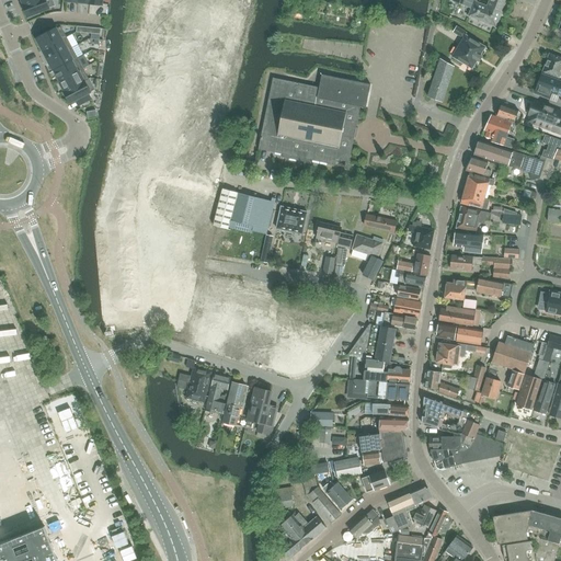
[(36,0),(23,6),(29,16),(48,9),(45,0),(36,0)]
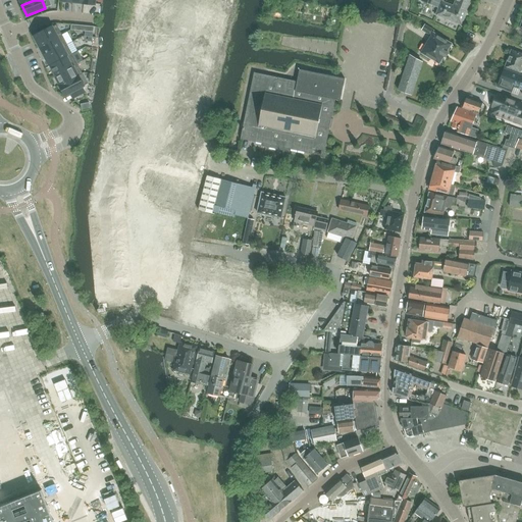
[(169,0),(155,0),(156,14),(170,14),(169,0)]
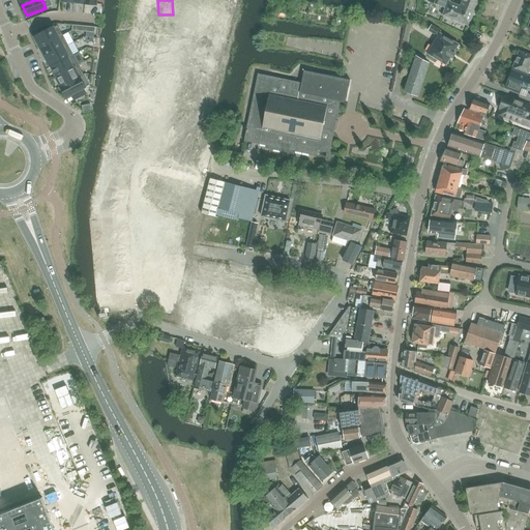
[(186,0),(172,0),(173,15),(187,13),(186,0)]
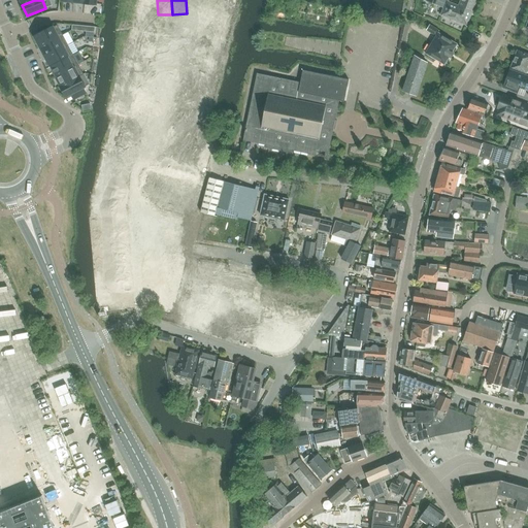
[(206,0),(207,6),(226,6),(226,12),(237,13),(238,5),(229,5),(228,0),(206,0)]
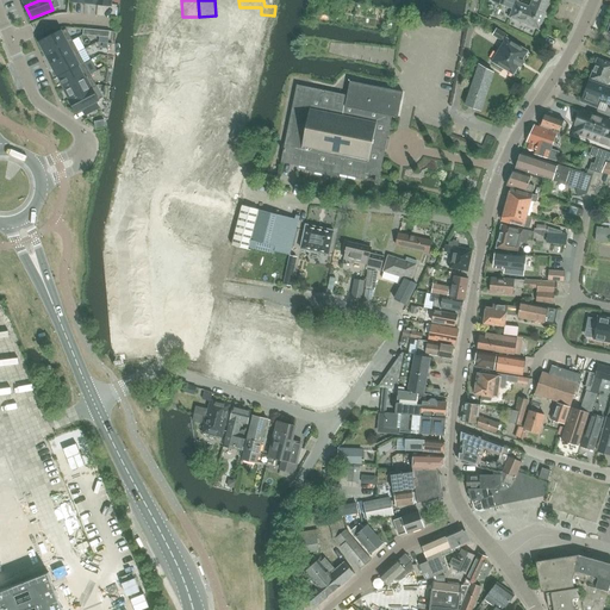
[(531,0),(530,7),(546,13),(551,0),(531,0)]
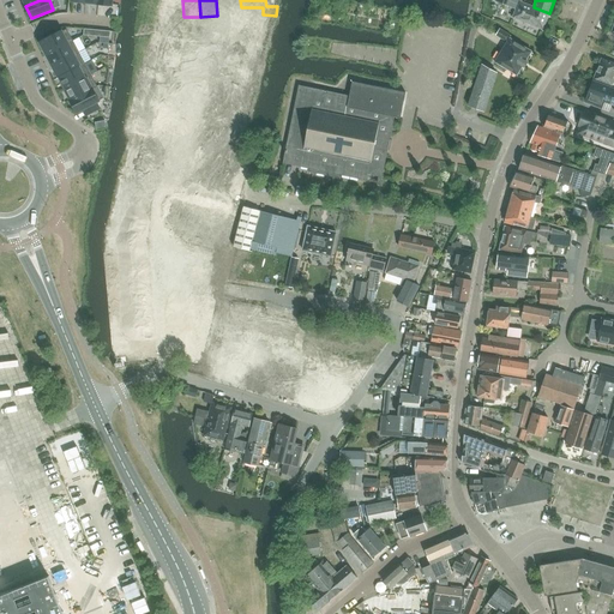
[(549,13),(534,7),(519,1),(513,17),(543,29),(549,13)]
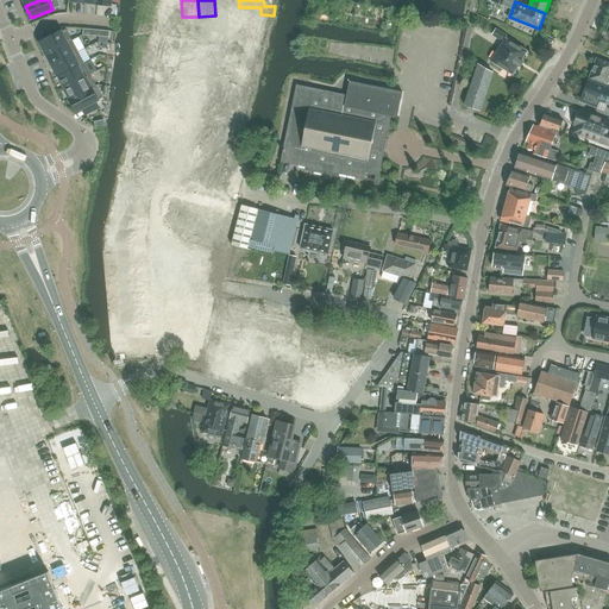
[(238,24),(236,41),(259,44),(263,27),(238,24)]
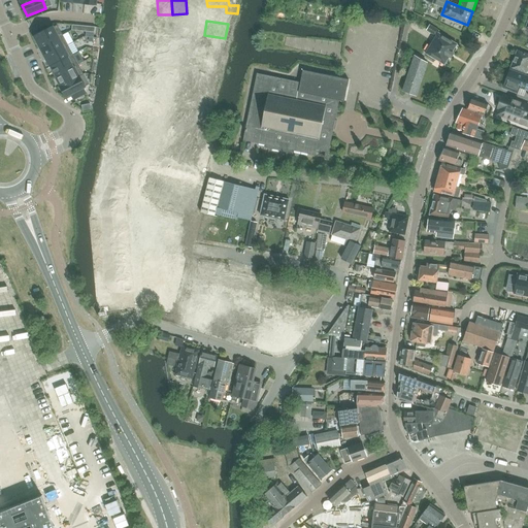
[(57,25),(34,37),(40,47),(63,35),(57,25)]
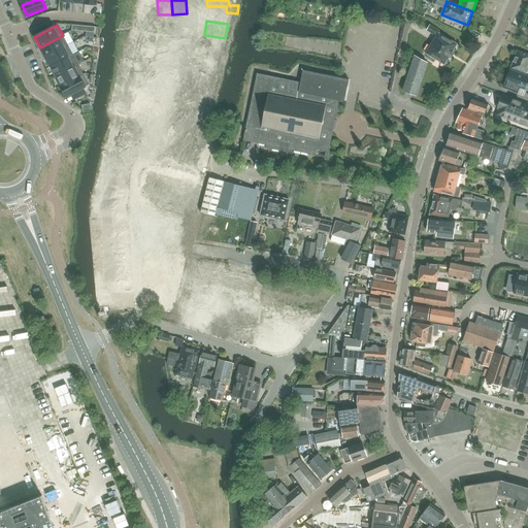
[(444,65),(457,44),(438,33),(439,31),(430,25),(427,30),(436,36),(426,54),(444,65)]
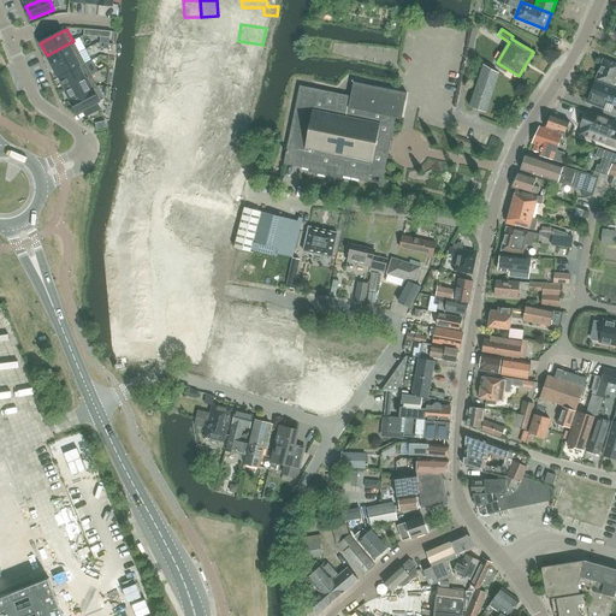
[(73,41),(47,55),(53,66),(80,52),(73,41)]
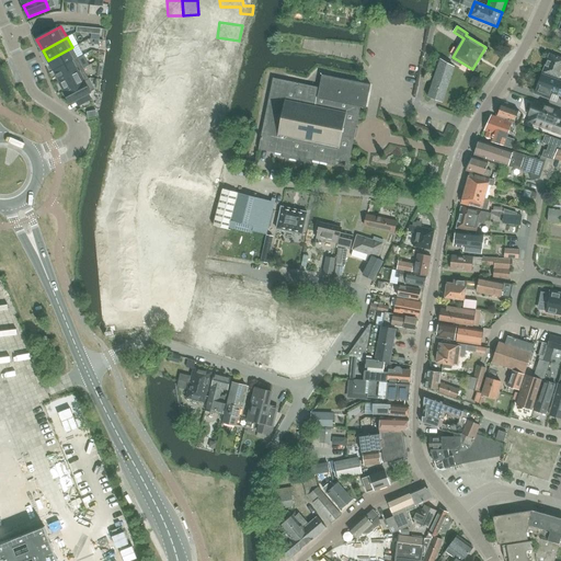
[(217,37),(214,52),(225,54),(224,60),(236,63),(239,41),(217,37)]
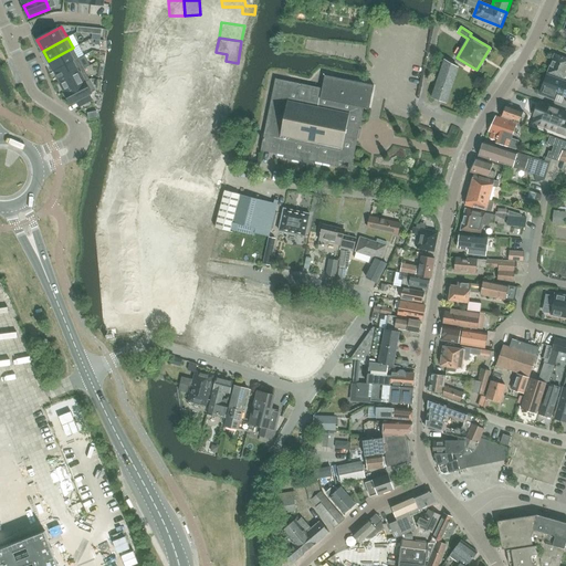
[(73,48),(49,61),(54,72),(79,59),(73,48)]
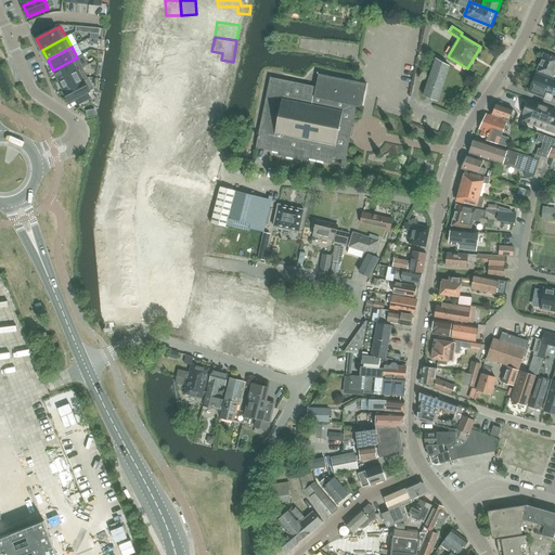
[(144,56),(142,67),(164,72),(167,54),(160,53),(160,54),(159,59),(153,57),(146,56),(144,56)]
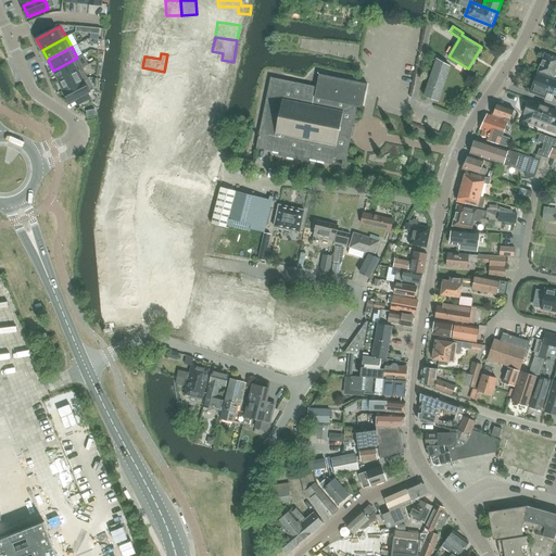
[(555,58),(545,53),(538,72),(554,78),(554,79),(555,79),(555,58)]
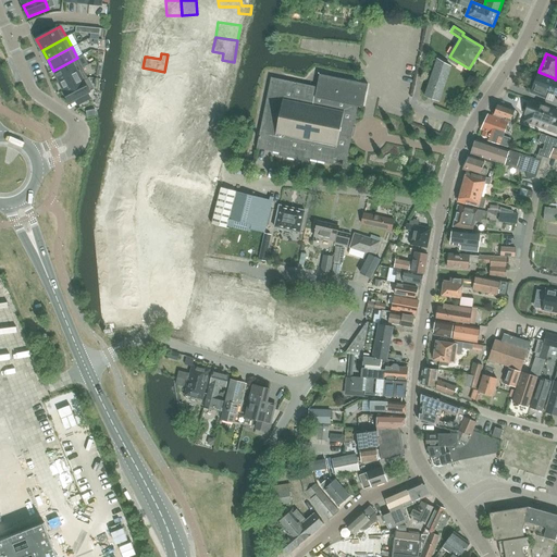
[(77,58),(53,71),(59,82),(83,69),(77,58)]
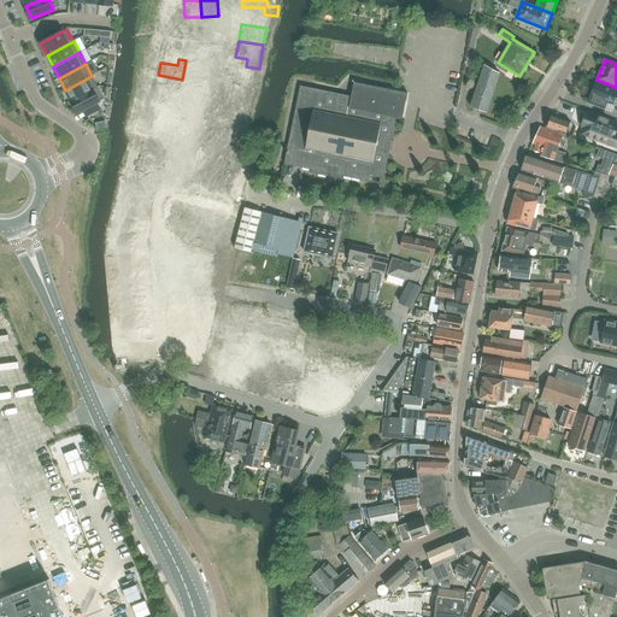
[(487,112),(499,74),(485,65),(470,106),(487,112)]
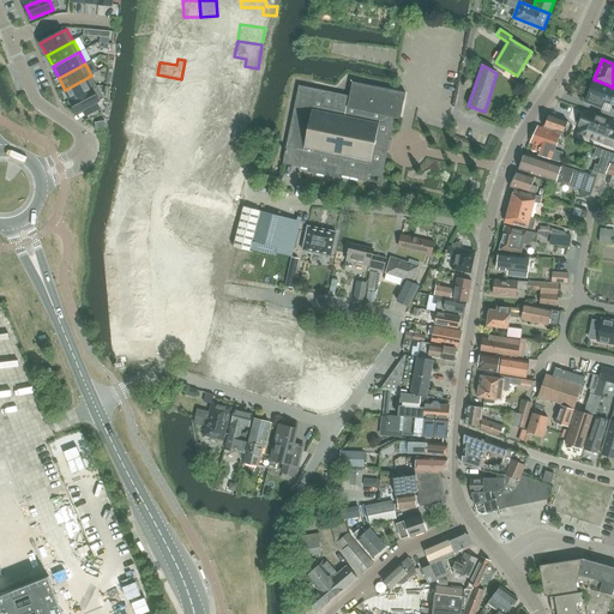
[(245,67),(244,74),(257,78),(258,68),(245,67)]
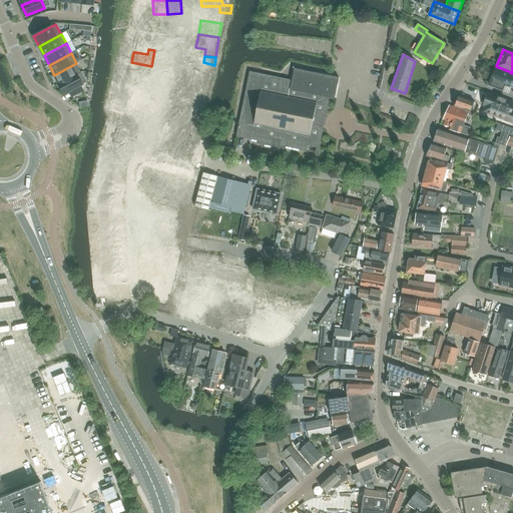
[(182,59),(181,70),(200,74),(202,62),(182,59)]
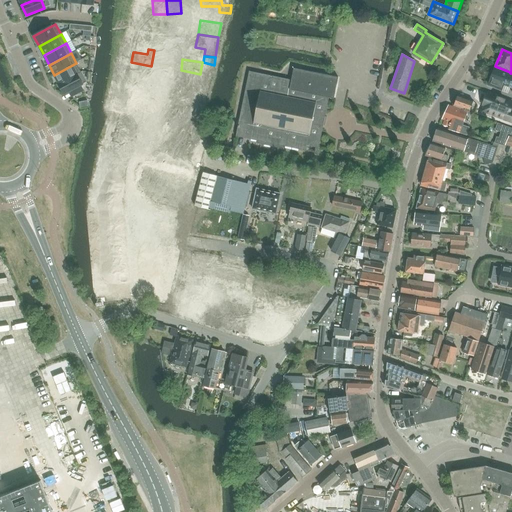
[(131,62),(129,74),(148,77),(151,66),(131,62)]
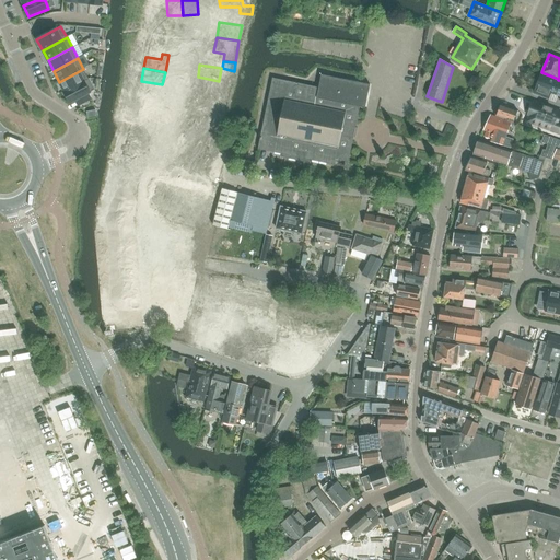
[(83,69),(59,82),(65,91),(89,78),(83,69)]
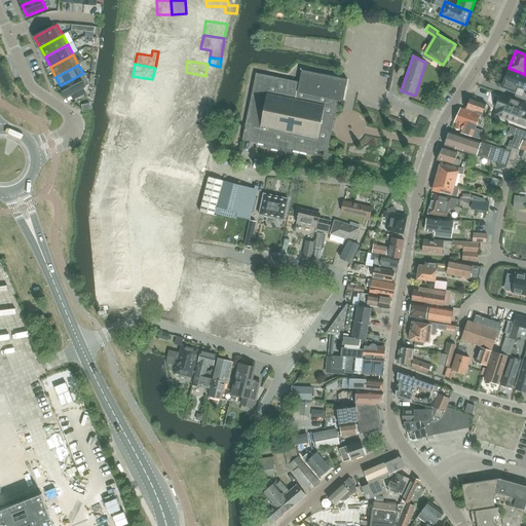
[(299,82),(256,73),(242,140),(265,145),(265,142),(286,146),(286,149),(310,154),(312,149),(328,152),(332,128),(334,129),(335,124),(336,120),(334,119),(338,101),(343,102),(347,79),(302,70),(299,82)]
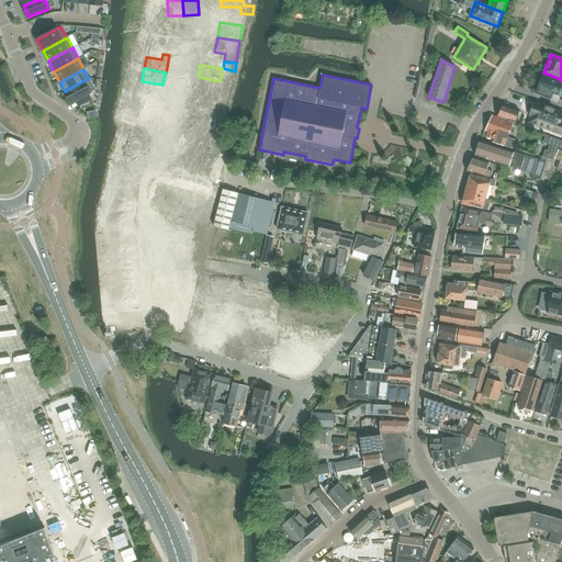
[(561,81),(542,75),(536,93),(551,99),(553,93),(561,96),(561,99),(561,102),(561,81)]
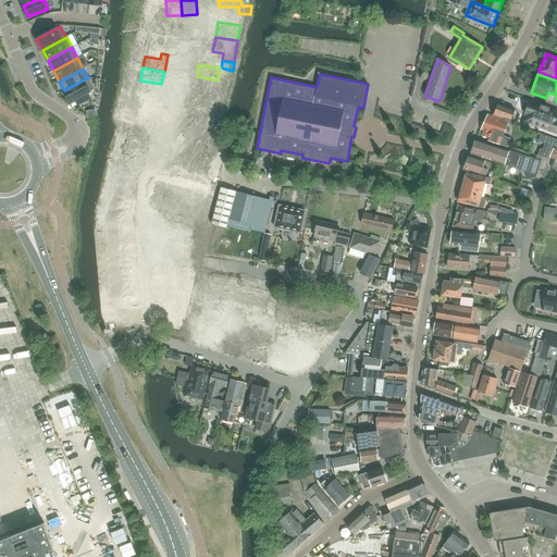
[(197,76),(195,89),(217,93),(218,81),(197,76)]
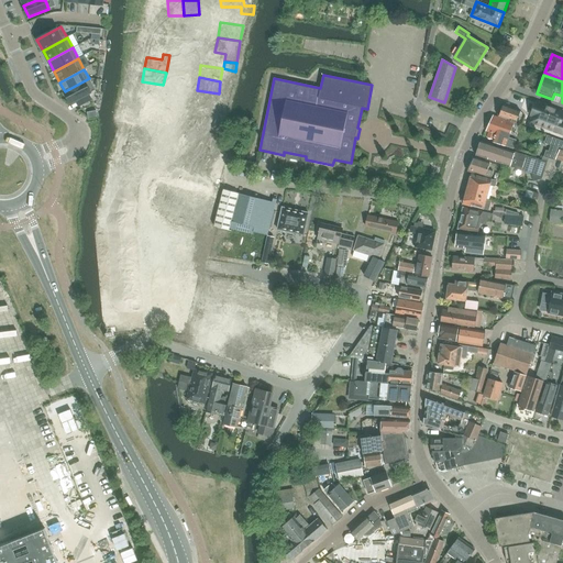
[(89,78),(65,91),(70,103),(76,100),(79,107),(91,100),(88,95),(90,92),(85,83),(89,80),(89,78)]
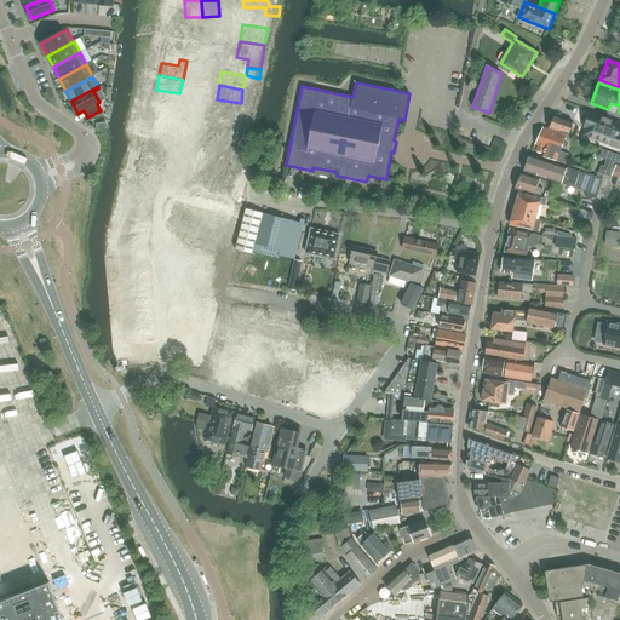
[(156,90),(154,102),(178,105),(179,93),(156,90)]
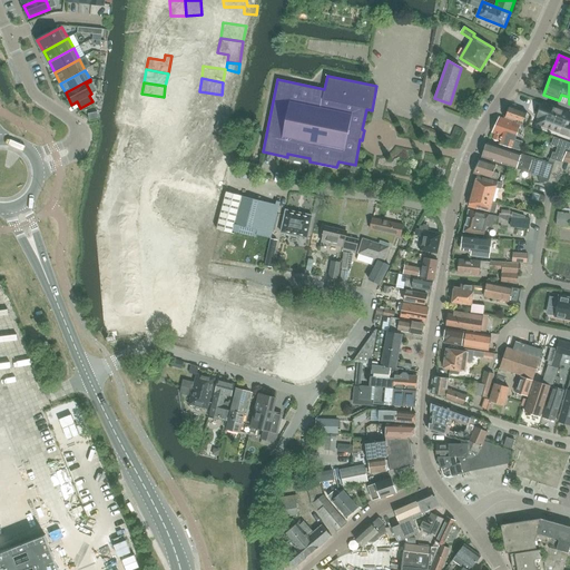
[(199,91),(198,102),(219,106),(222,95),(199,91)]
